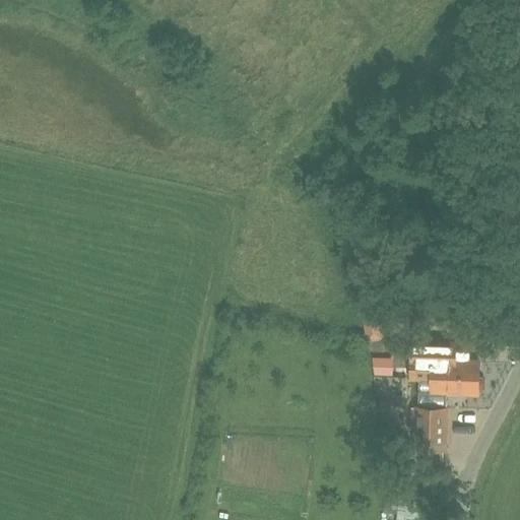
[(382,339),(382,334),(379,317),(361,320),(365,342),(378,340),(382,339)]
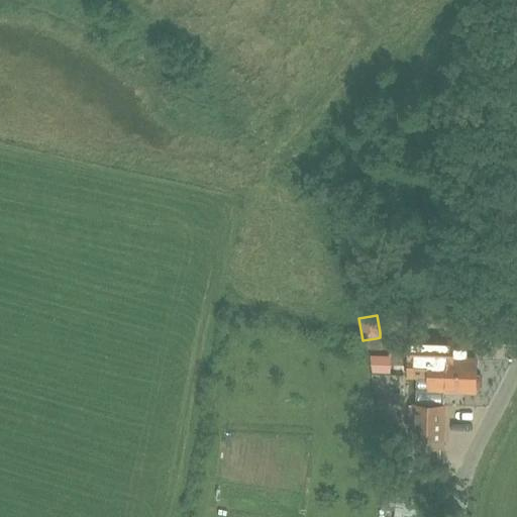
[(408,377),(428,377),(428,390),(476,392),(476,390),(479,390),(483,387),(483,379),(480,375),(477,375),(477,359),(467,359),(467,350),(453,350),(453,341),(429,340),(429,336),(415,336),(415,340),(410,340),(408,377)]
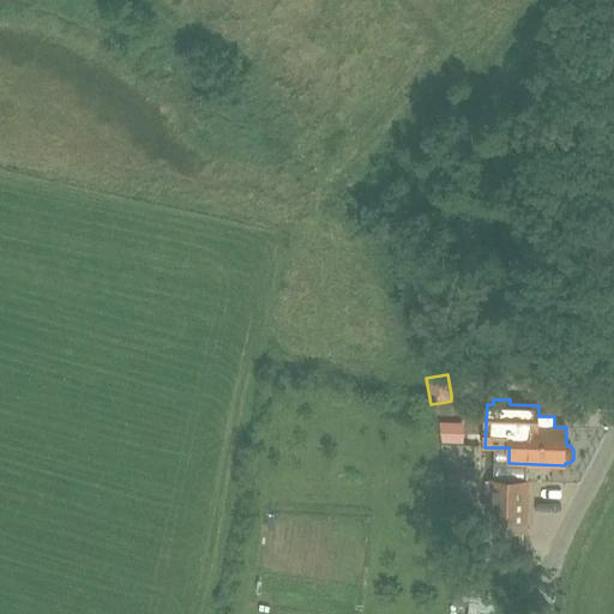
[(479,435),(480,404),(469,404),(469,435),(479,435)]
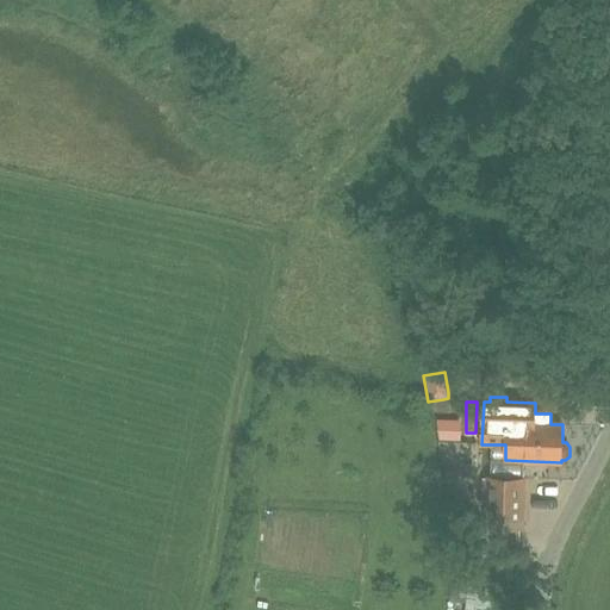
[(461,419),(437,419),(440,440),(460,441),(461,419)]
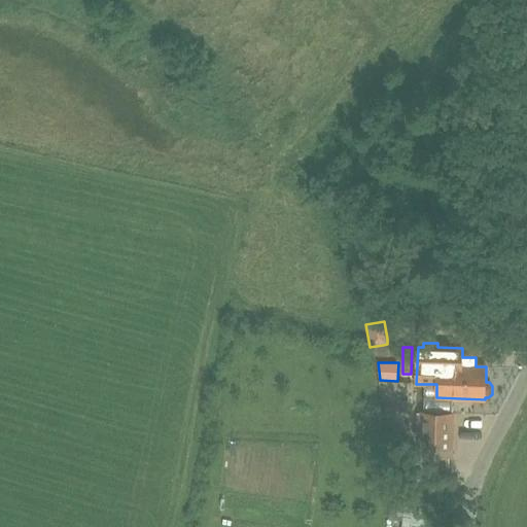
[(420,456),(451,457),(452,414),(421,413),(420,456)]
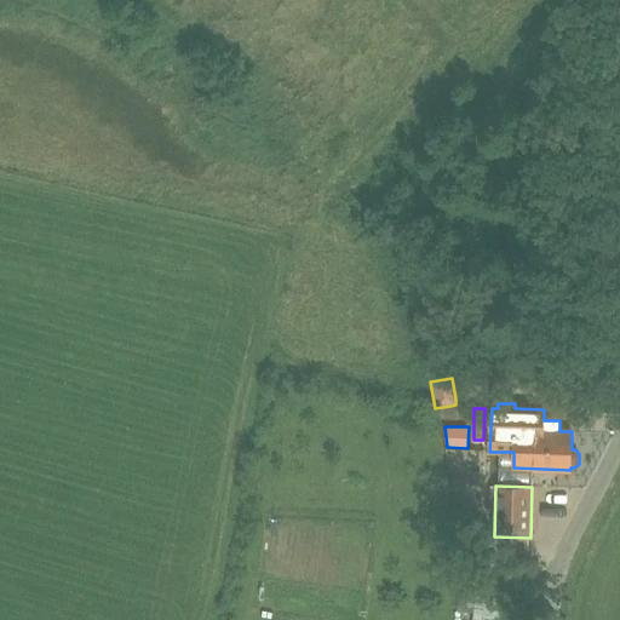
[(501,619),(509,557),(482,555),(476,619),(501,619)]
